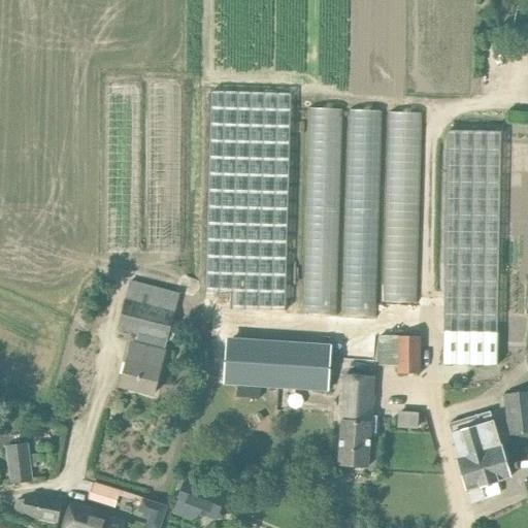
[(149,87),(146,252),(179,253),(180,87),(149,87)]
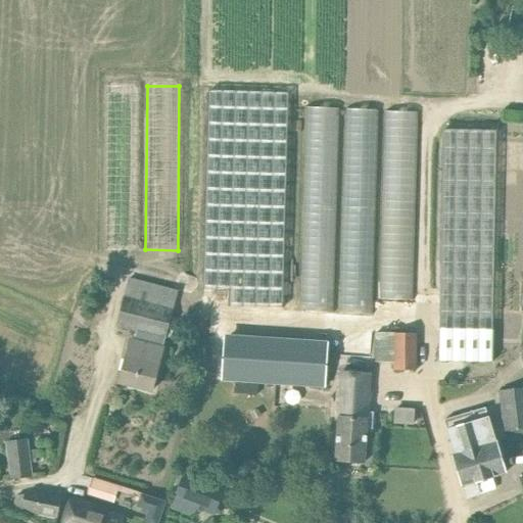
[(230,306),(284,307),(288,93),(208,91),(204,290),(230,290),(230,306)]
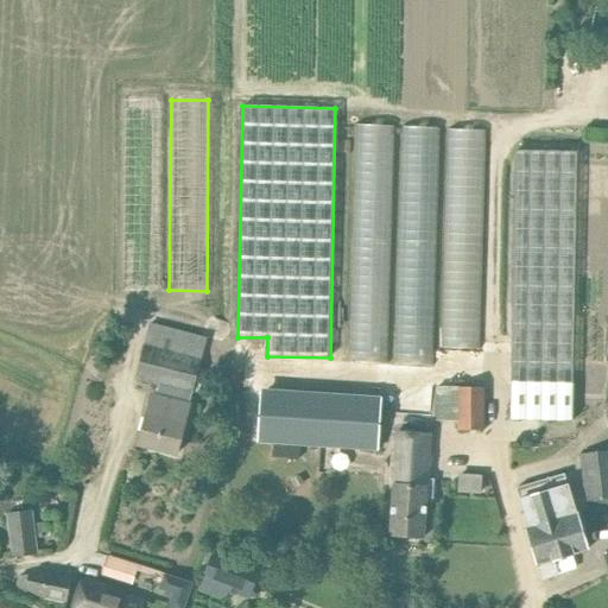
[(386,362),(394,125),(356,124),(349,361),(386,362)]
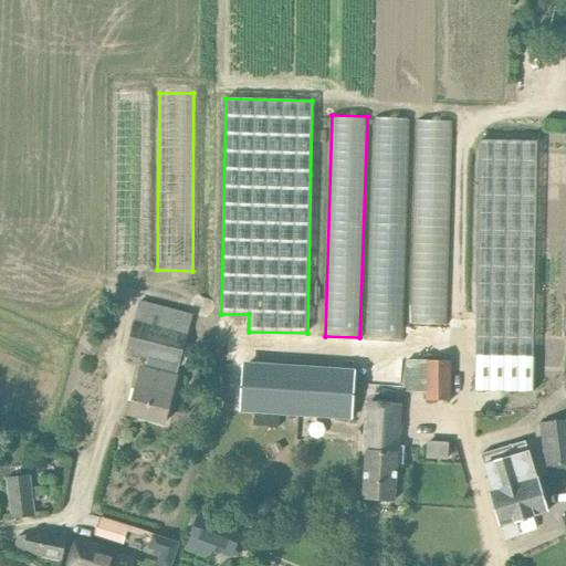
[(402,341),(408,118),(374,117),(367,339),(402,341)]
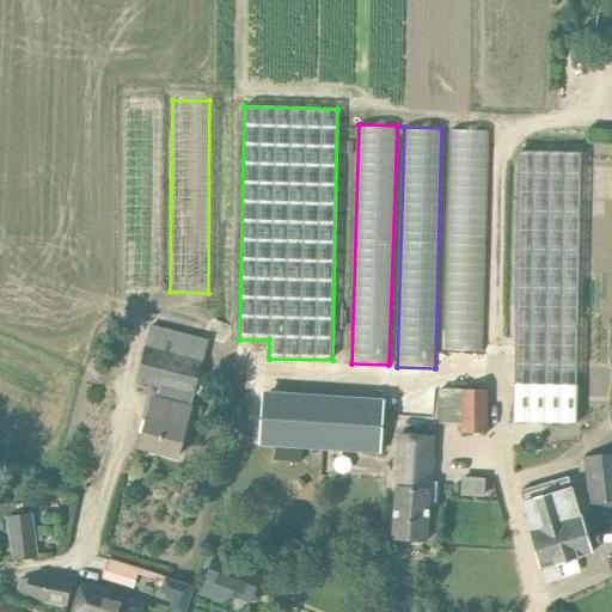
[(482,352),(488,130),(451,130),(445,350),(482,352)]
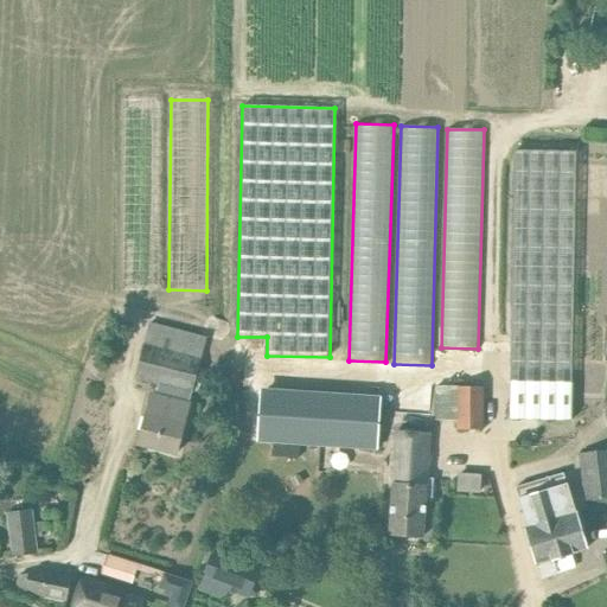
[(576,155),(515,153),(508,420),(569,421),(576,155)]
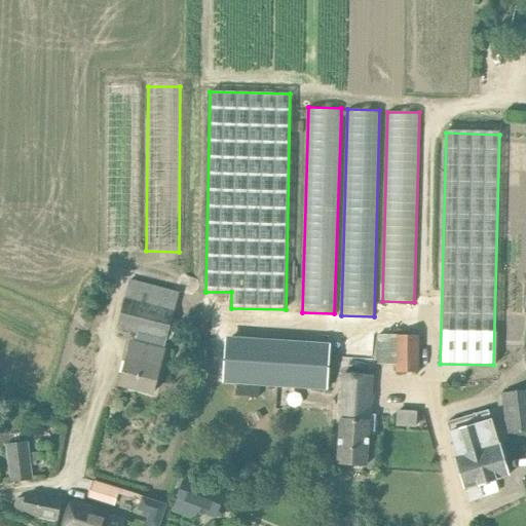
[(116,328),(137,333),(135,341),(133,340),(127,360),(125,359),(119,384),(152,392),(163,348),(174,311),(124,298),(116,328)]
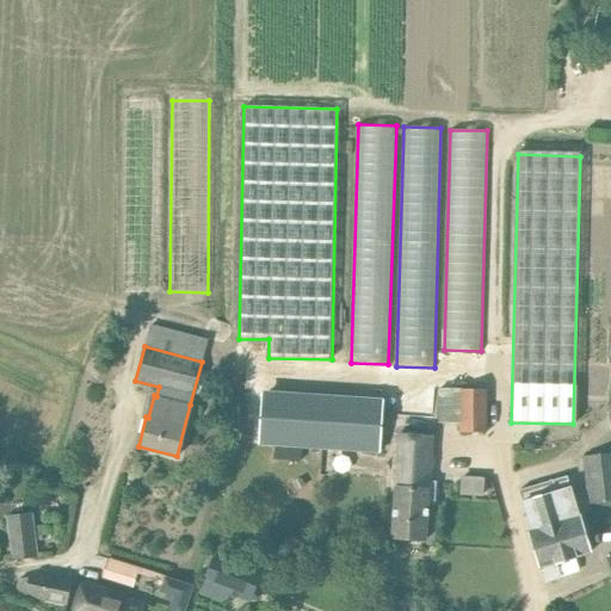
[(486,433),(487,389),(460,389),(460,432),(486,433)]
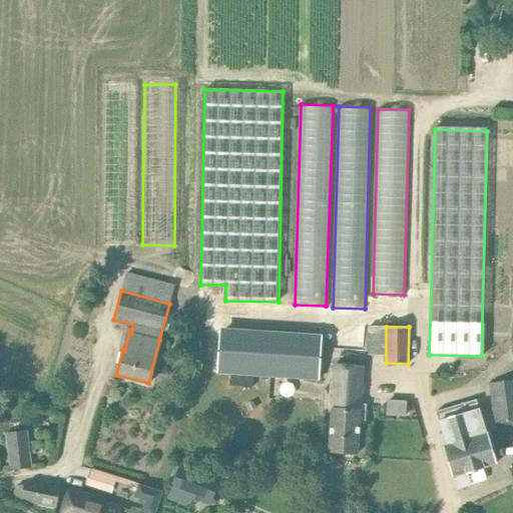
[(323,329),(322,346),(370,348),(371,331),(323,329)]
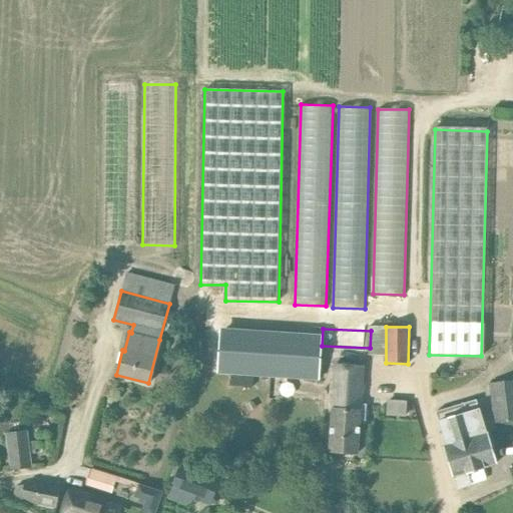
[(318,380),(321,340),(220,333),(217,373),(318,380)]
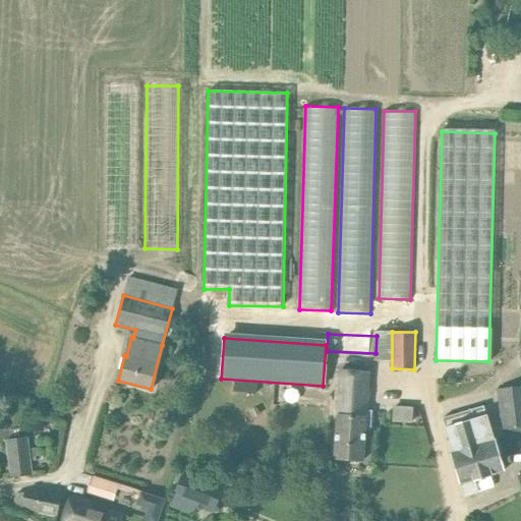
[(334,458),(362,460),(364,427),(369,427),(370,410),(366,410),(368,371),(339,369),(337,412),(334,458)]
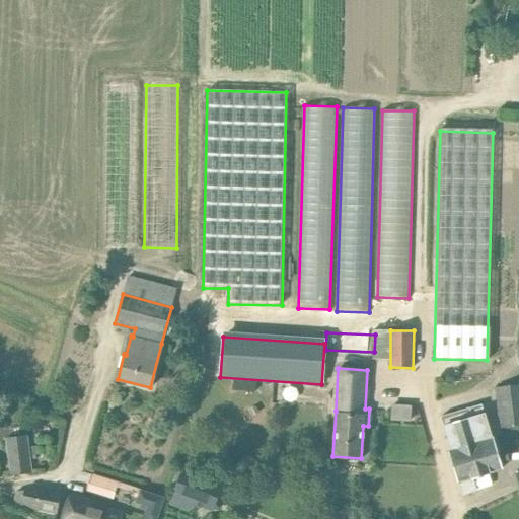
[(254,391),(255,382),(233,380),(232,389),(254,391)]
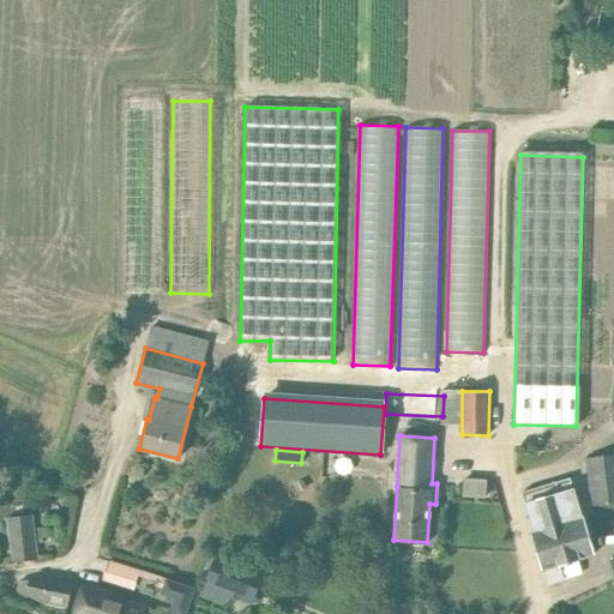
[(613,504),(613,453),(584,458),(590,507),(613,504)]
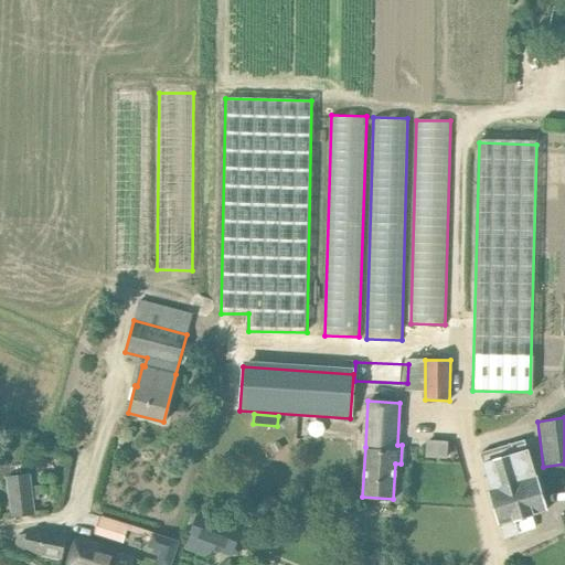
[(480,452),(491,489),(535,476),(534,476),(523,439),(480,452)]
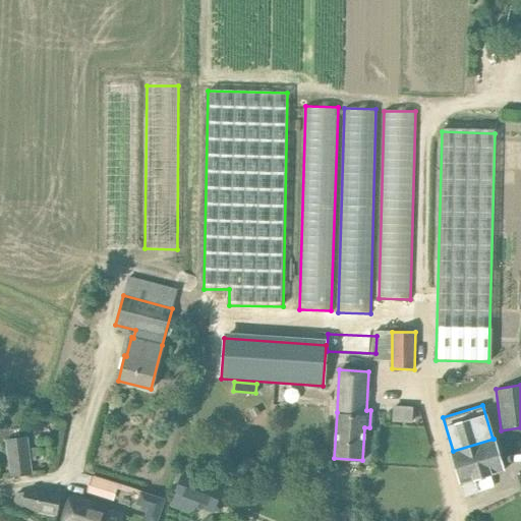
[(27,437),(5,439),(9,476),(33,474),(27,437)]
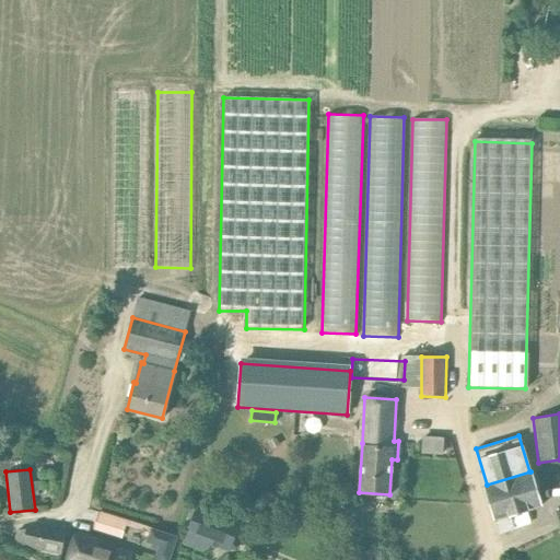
[(494,518),(499,532),(513,528),(509,514),(540,504),(531,471),(487,485),(485,486),(494,518)]
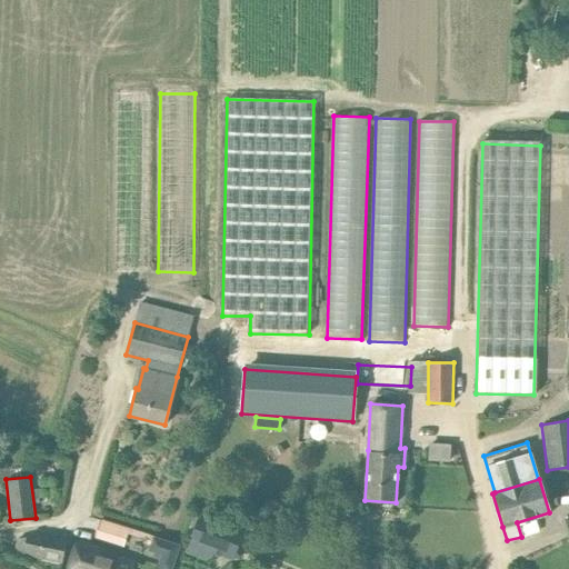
[(190,541),(231,557),(241,532),(201,516),(190,541)]
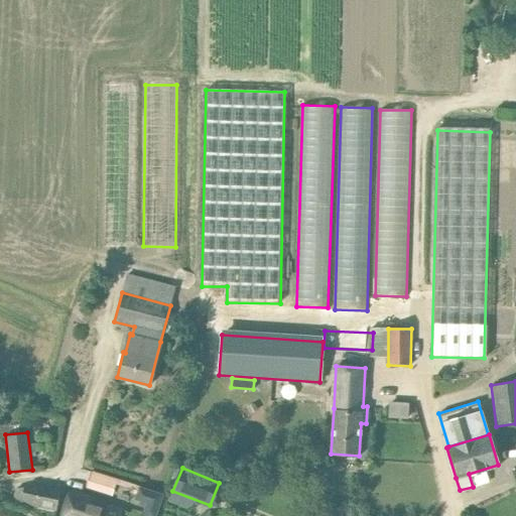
[(20,501),(55,509),(59,489),(39,485),(23,487),(20,501)]
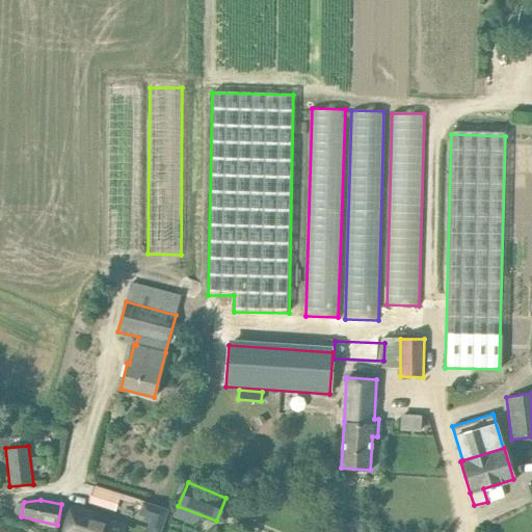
[(155,531),(161,531),(168,509),(142,501),(139,512),(151,516),(147,529),(155,531)]
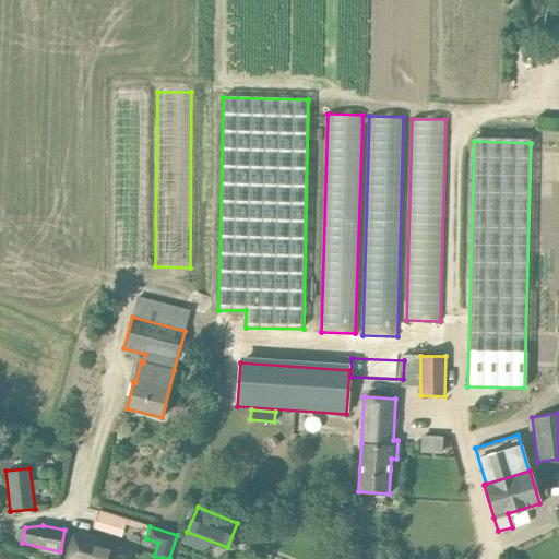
[(64,558),(128,558),(131,552),(111,546),(113,543),(74,531),(64,558)]
